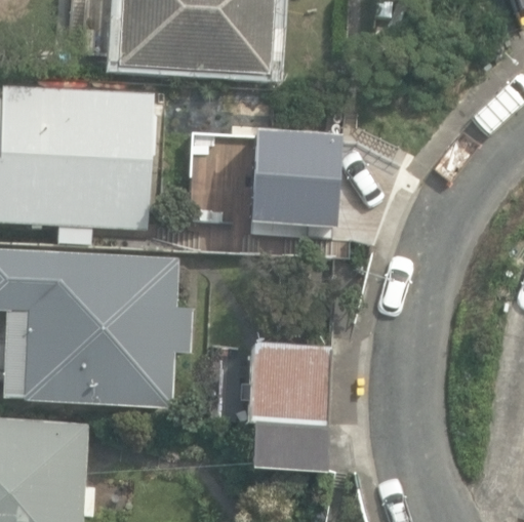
[(157,77),(174,78),(175,67),(270,71),(273,0),(125,0),(122,63),(158,65),(157,77)]
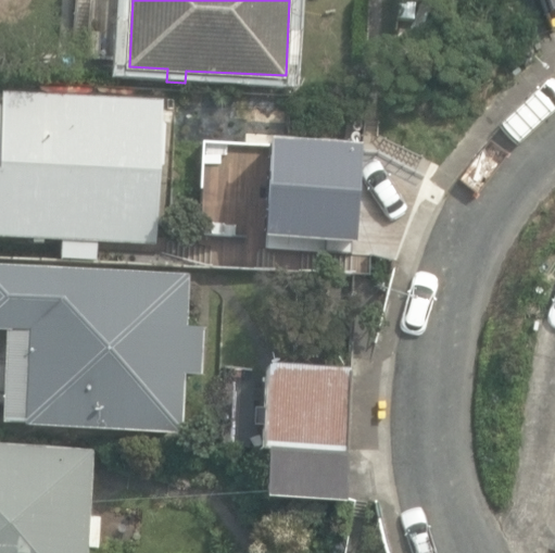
[(0,234),(159,241),(165,93),(2,87),(1,108),(0,108),(0,234)]
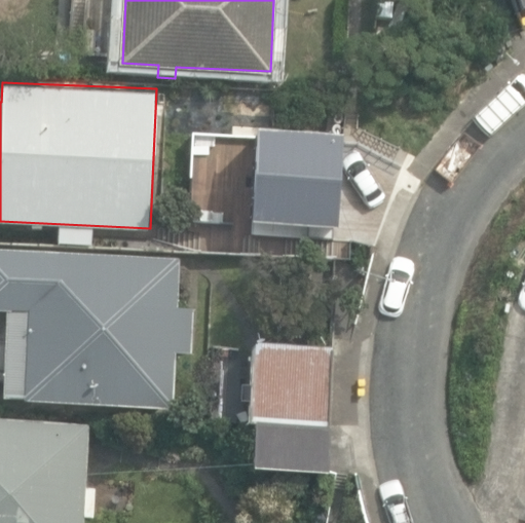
[(254,234),(339,238),(342,186),(256,182),(254,234)]
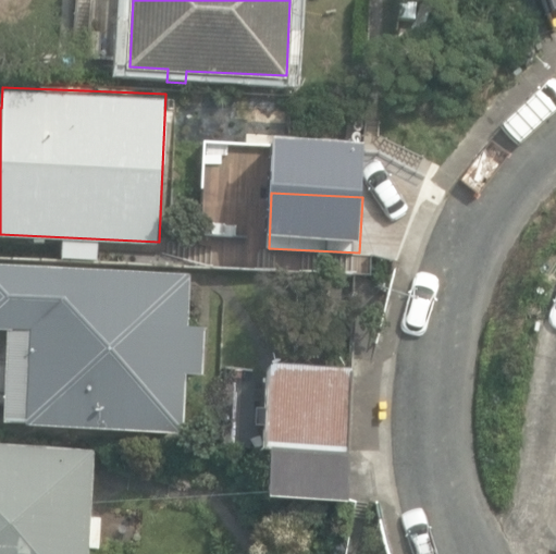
[(204,373),(205,327),(188,325),(190,272),(0,265),(0,329),(3,330),(0,418),(0,422),(24,423),(24,426),(185,432),(187,373),(204,373)]
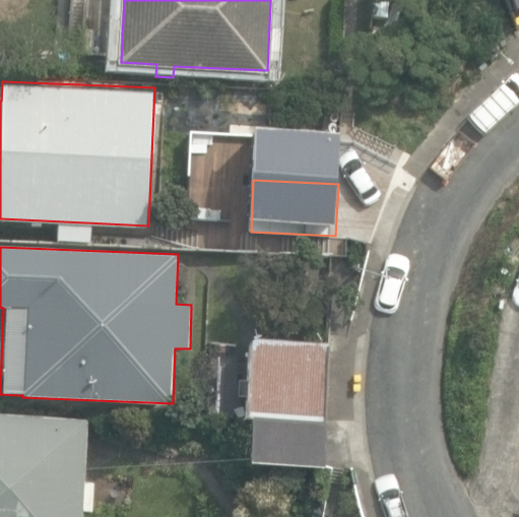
[(250,462),(325,465),(330,342),(252,340),(249,417),(252,418),(250,462)]
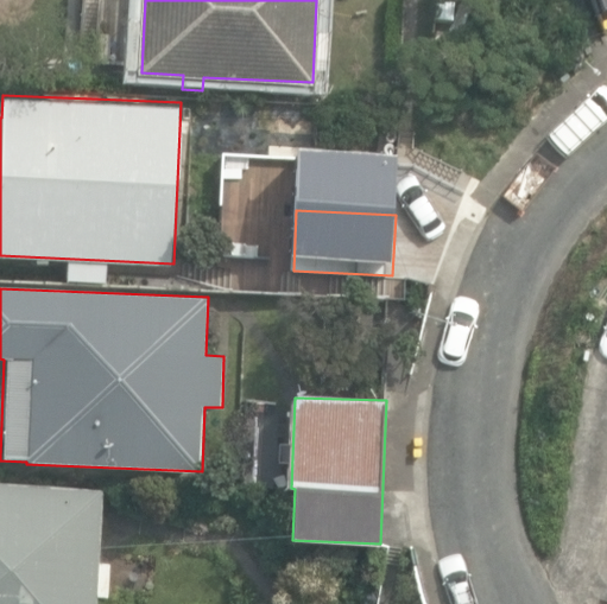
[(0,603),(94,603),(95,596),(109,597),(112,561),(99,560),(102,490),(0,483),(0,603)]
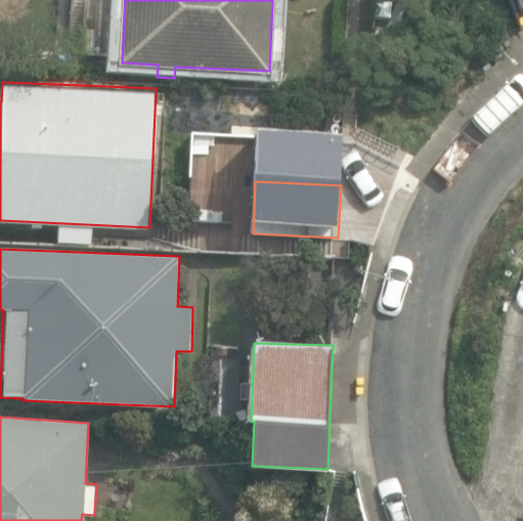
All buildings are outlined.
